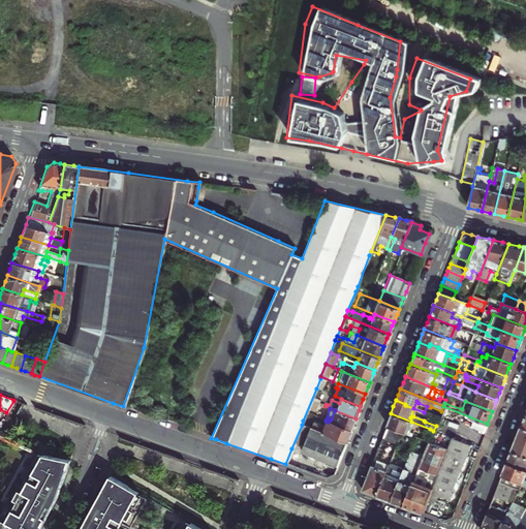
[(356,418),(335,410),(331,419),(329,418),(328,422),(350,430),(353,423),(356,418)]
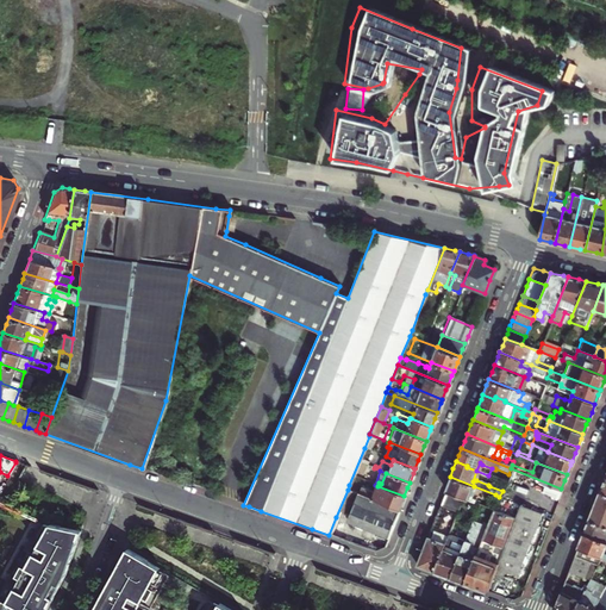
[(444,491),(461,498),(473,502),(474,499),(470,497),(474,486),(450,477),(447,484),(444,491)]
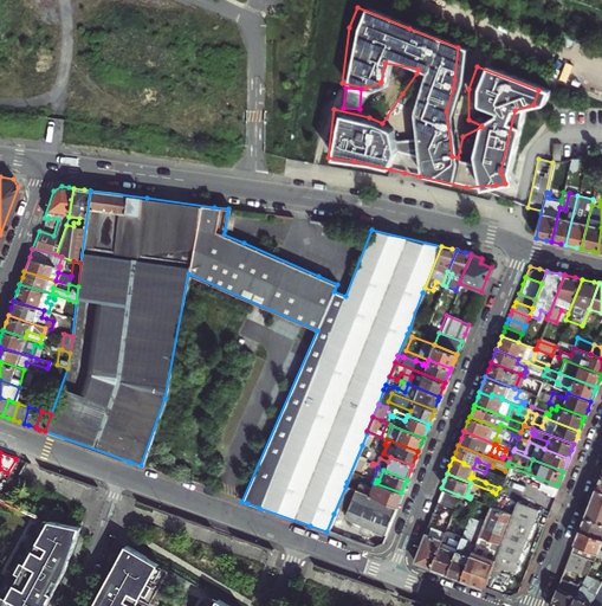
[(356,485),(355,490),(395,507),(399,498),(401,492),(375,483),(374,482),(370,490),(357,484),(356,485)]
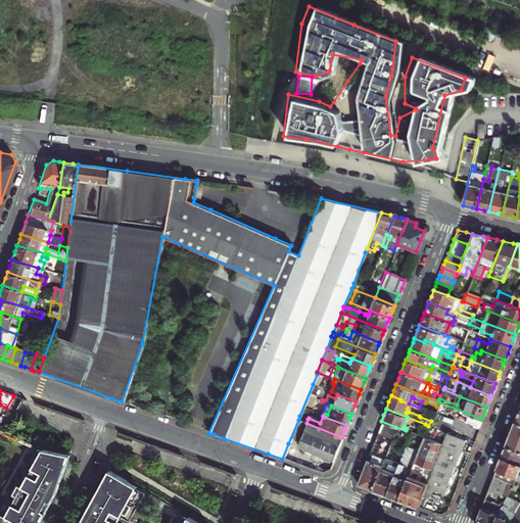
[(341,437),(306,423),(298,420),(288,443),(304,450),(303,453),(306,454),(308,452),(332,461),(339,444),(341,437)]
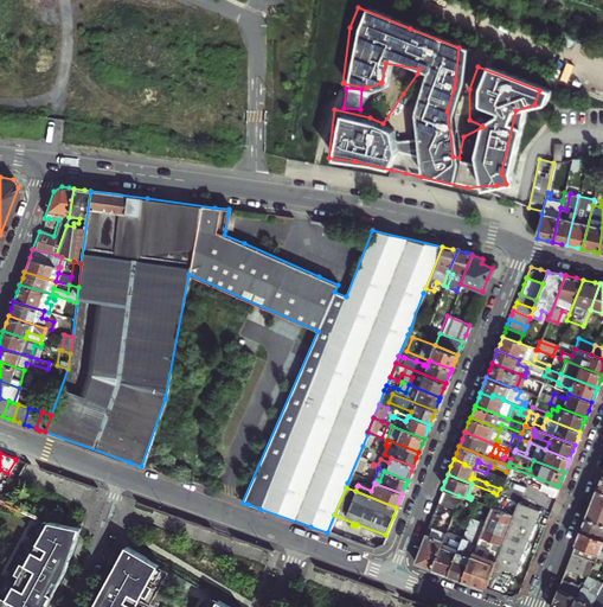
[(437,503),(453,510),(459,496),(442,489),(440,494),(437,503)]
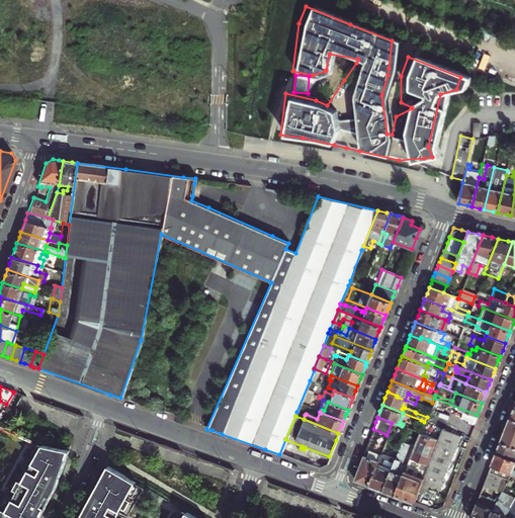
[(514,419),(509,417),(505,426),(499,441),(514,446),(514,419)]
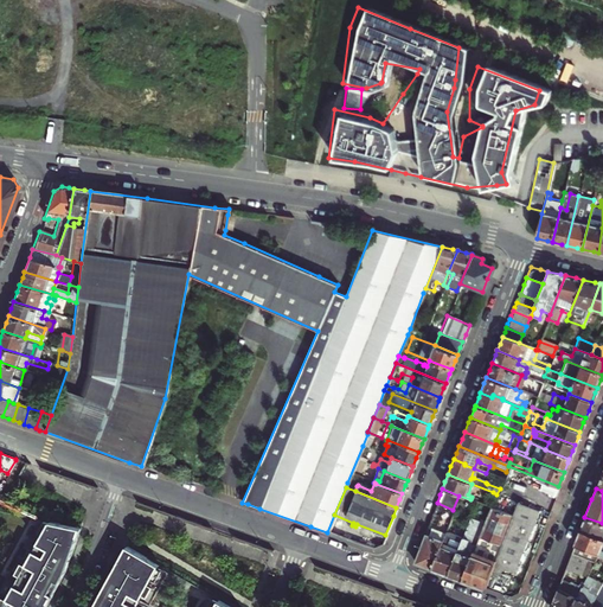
[(489,508),(492,509),(496,494),(493,492),(487,506),(489,508)]
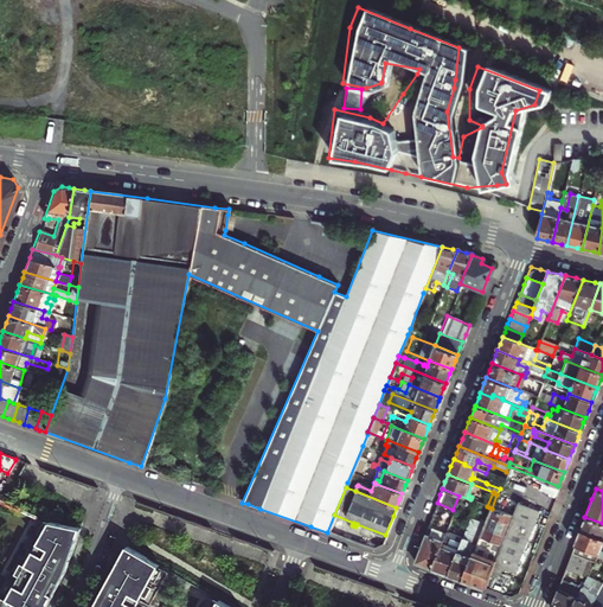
[(512,573),(537,511),(515,504),(511,516),(492,566),(498,568),(512,573)]
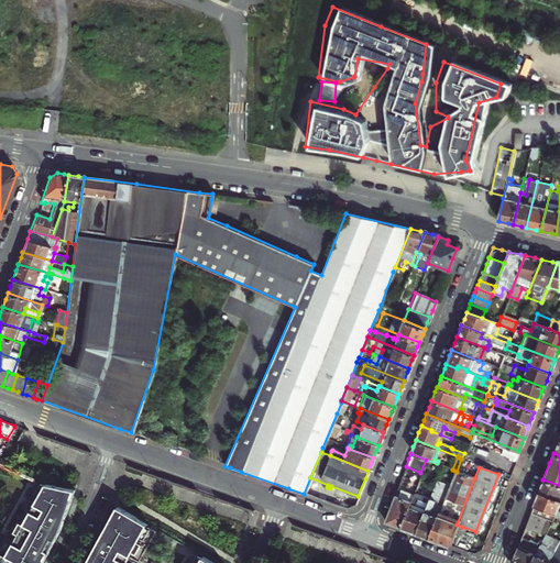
[(454,471),(439,507),(427,538),(440,542),(448,545),(457,525),(474,478),(457,472),(454,471)]
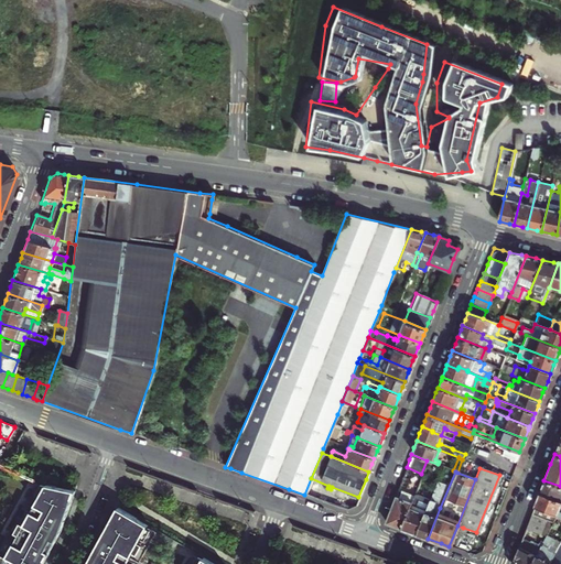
[(560,486),(543,480),(542,484),(539,492),(560,501),(560,486)]
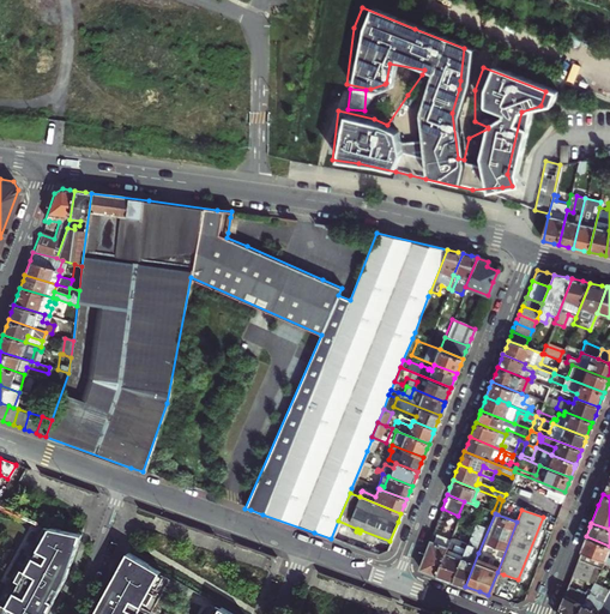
[(465,587),(478,553),(472,551),(482,528),(473,524),(464,548),(452,582),(461,585),(465,587)]
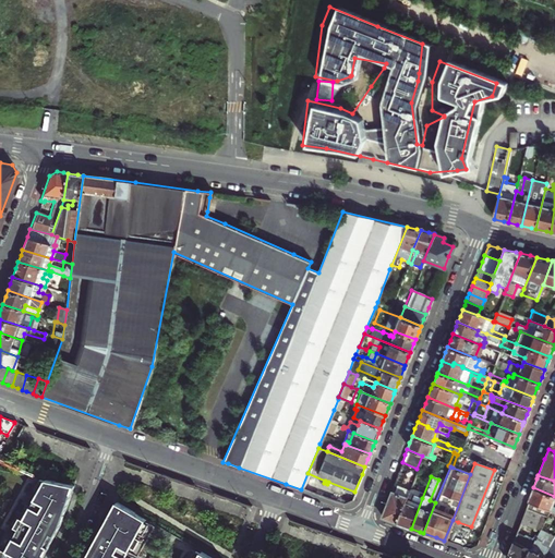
[(12,537),(0,557),(39,557),(58,526),(65,506),(70,493),(72,485),(44,480),(43,482),(38,490),(34,498),(17,529),(12,537)]
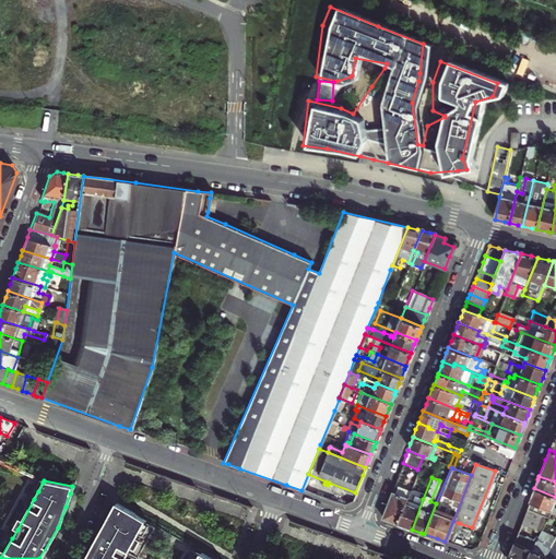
[(43,483),(33,480),(28,490),(38,491),(43,483)]
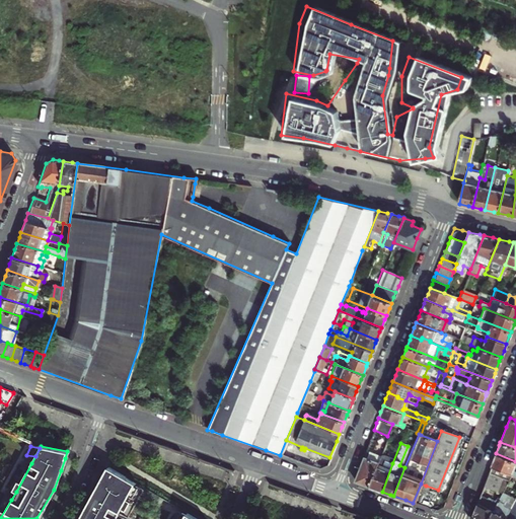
[(365,458),(363,457),(361,462),(354,482),(367,487),(379,456),(368,451),(365,458)]
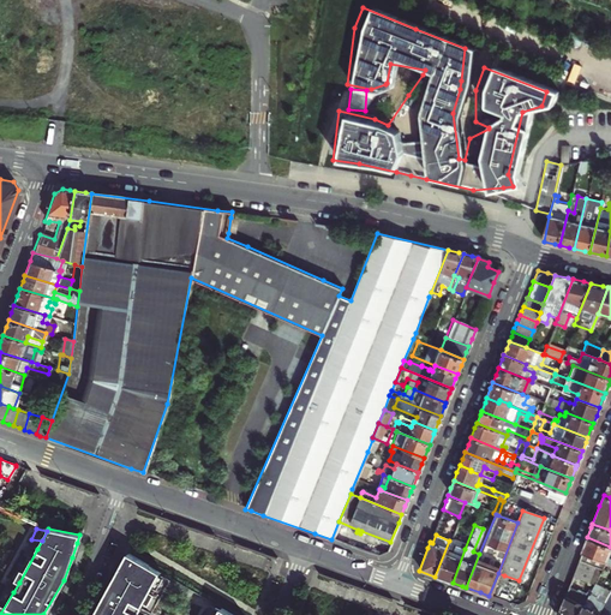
[(585,542),(581,551),(605,561),(610,562),(610,547),(587,537),(585,542)]
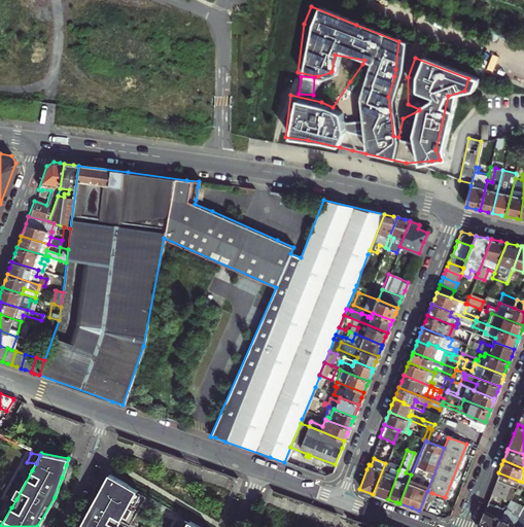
[(385,463),(373,494),(382,497),(388,499),(398,470),(388,466),(389,464),(385,462),(385,463)]
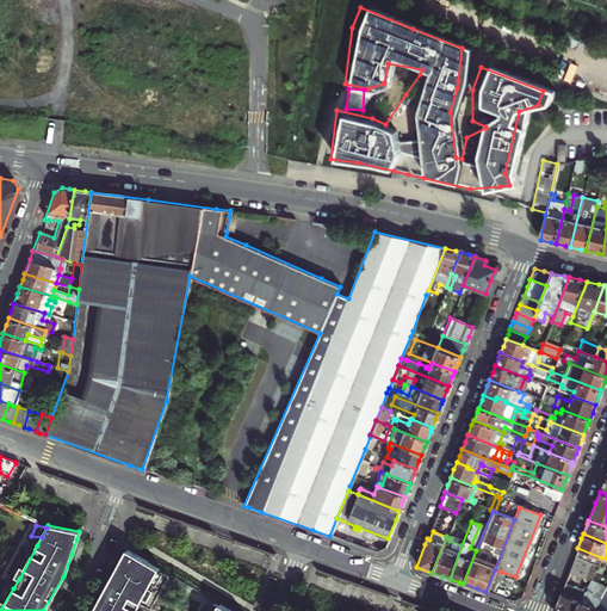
[(28,541),(10,573),(19,579),(37,545),(28,541)]
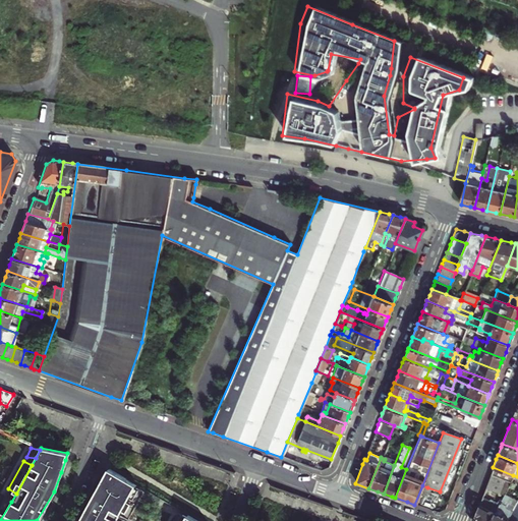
[(492,470),(490,474),(504,480),(509,482),(513,475),(493,467),(492,470)]
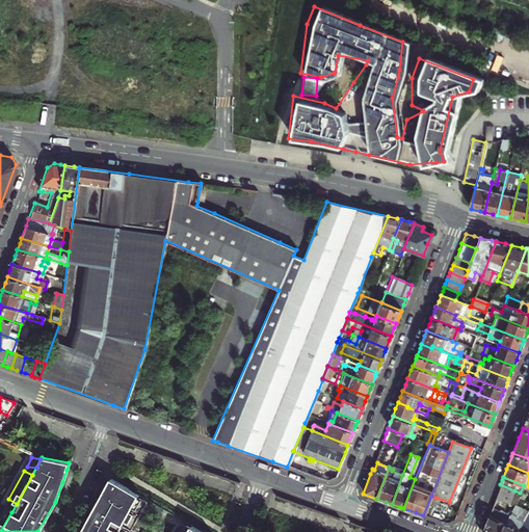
[(137,498),(138,496),(109,479),(107,482),(79,531),(118,531),(122,526),(137,498)]
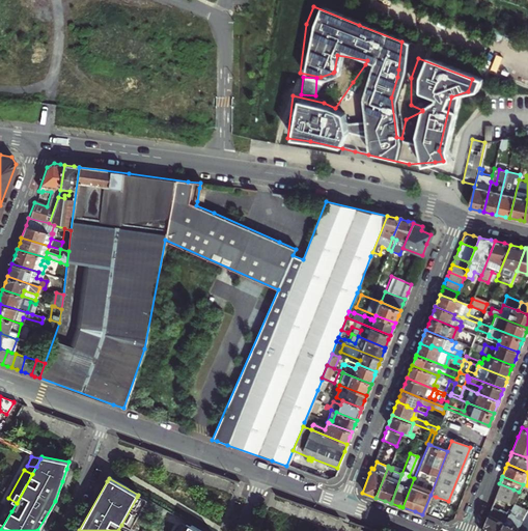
[(513,490),(499,483),(498,486),(497,491),(510,496),(513,490)]
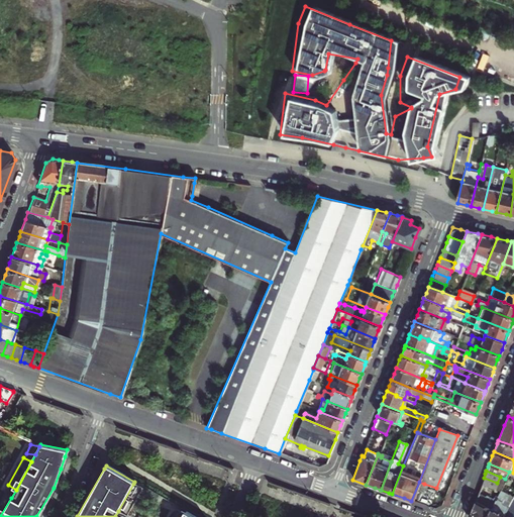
[(501,516),(507,506),(500,502),(504,493),(512,497),(513,492),(513,473),(509,472),(505,479),(499,492),(496,496),(485,516),(501,516)]
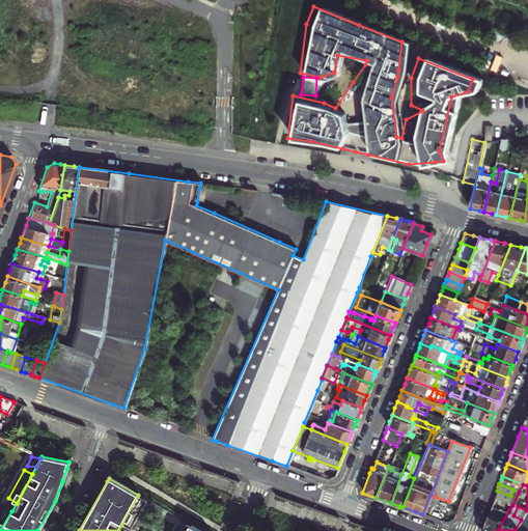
[(494,498),(491,506),(498,510),(499,507),(506,510),(507,508),(509,503),(512,505),(519,492),(513,490),(510,496),(508,503),(494,498)]
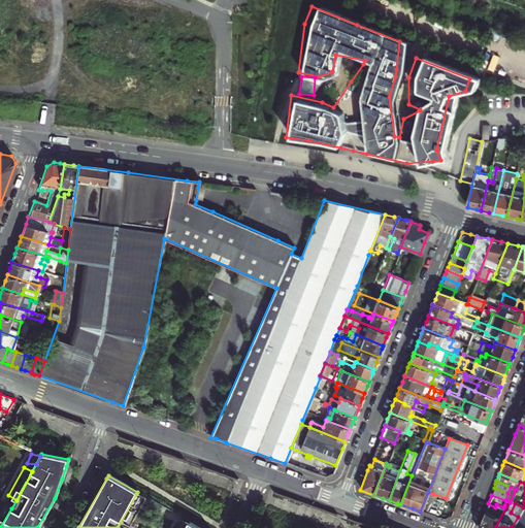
[(505,500),(507,493),(494,488),(492,491),(491,495),(505,500)]
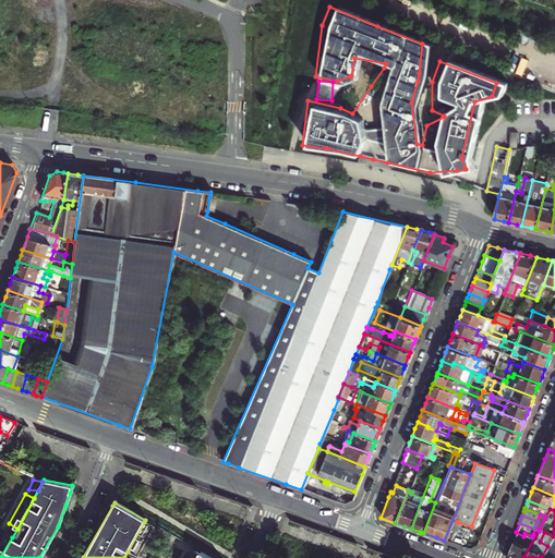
[(453,520),(444,541),(447,542),(450,543),(458,522),(453,520)]
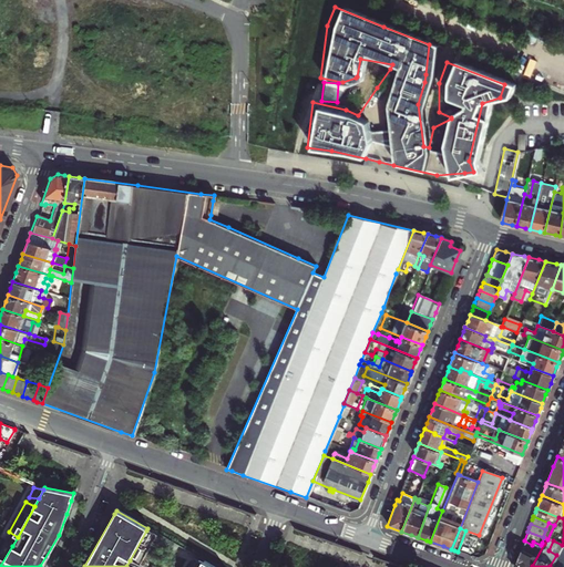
[(155,535),(146,531),(130,560),(139,565),(155,535)]
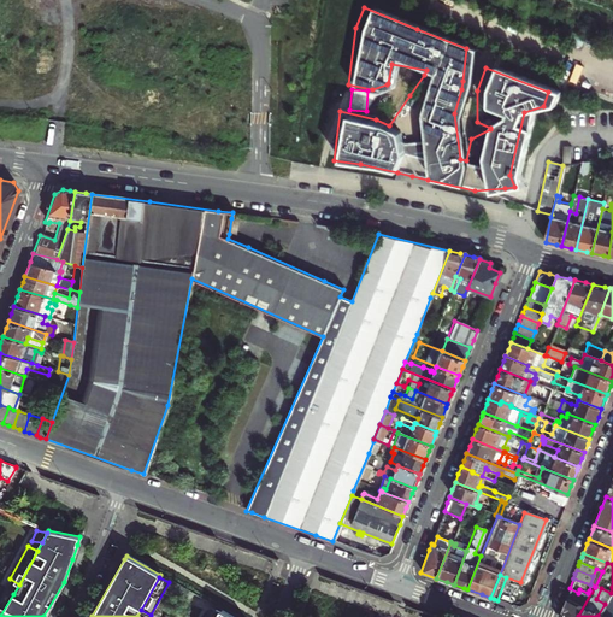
[(612,616),(612,587),(611,593),(605,604),(597,616),(612,616)]
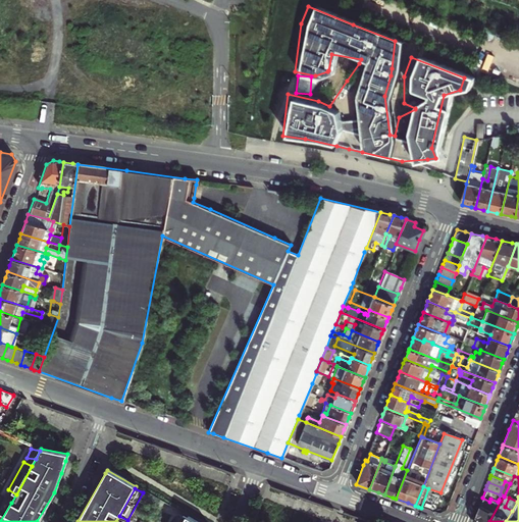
[(489,502),(482,498),(473,520),(473,521),(489,521),(501,501),(499,500),(498,502),(496,505),(489,502)]
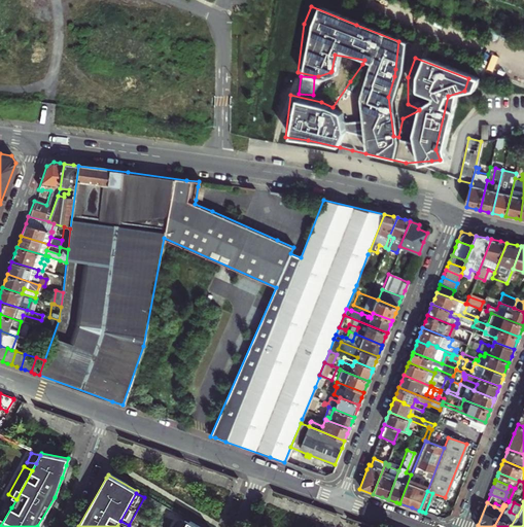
[(510,512),(517,516),(522,506),(514,502),(510,512)]
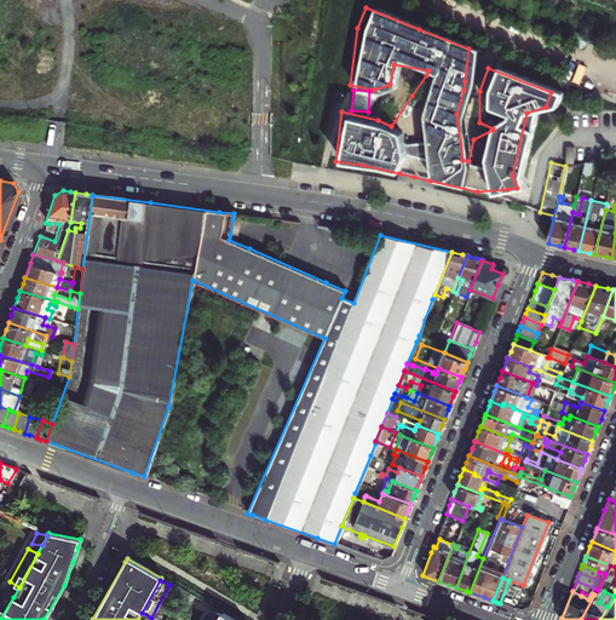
[(0,619),(13,597),(4,592),(0,598),(0,608),(1,609),(0,612),(0,619)]
